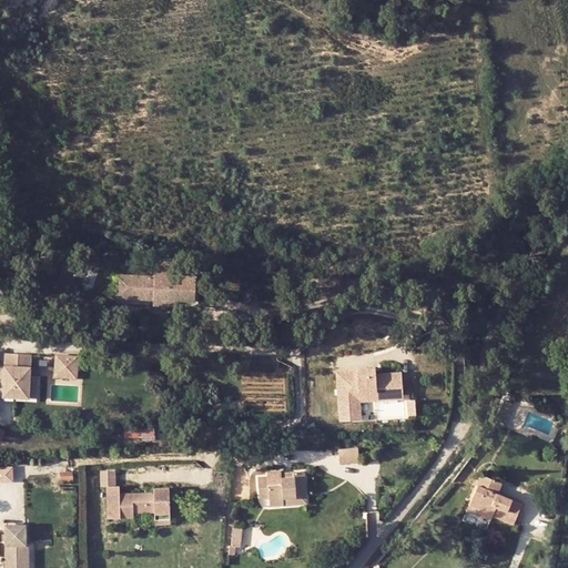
[(153,303),(193,306),(194,276),(171,275),(171,267),(155,267),(154,280),(129,279),(128,293),(132,294),(132,302),(148,303),(149,301),(153,301),(153,303)]
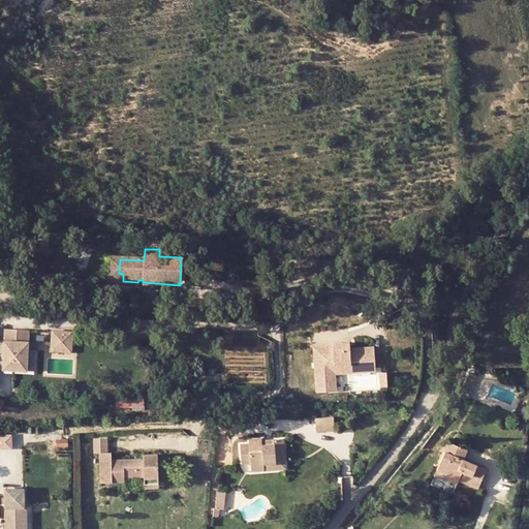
[(107,280),(123,281),(123,274),(119,273),(120,259),(109,258),(107,280)]
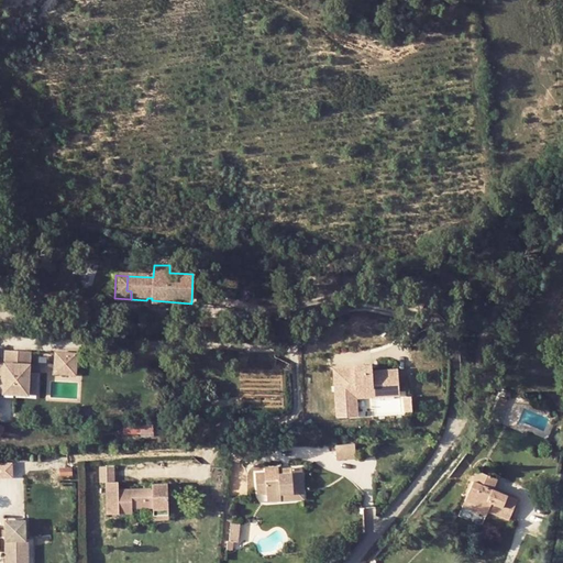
[(34,349),(8,349),(8,360),(6,392),(39,393),(39,372),(33,371),(34,349)]
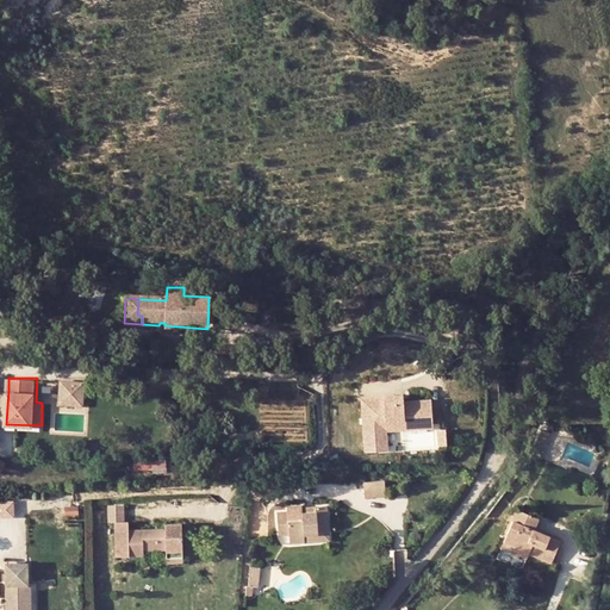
[(75,408),(76,385),(54,385),(55,406),(75,408)]
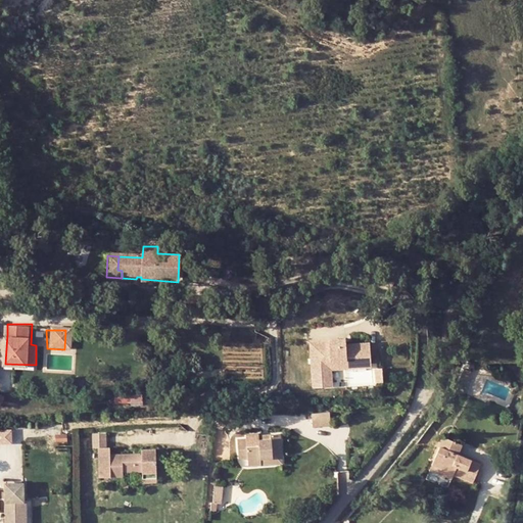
[(322,391),(332,391),(332,384),(341,384),(341,374),(340,365),(358,365),(358,370),(381,370),(381,348),(349,349),(349,343),(340,343),(340,345),(322,345),(322,391)]
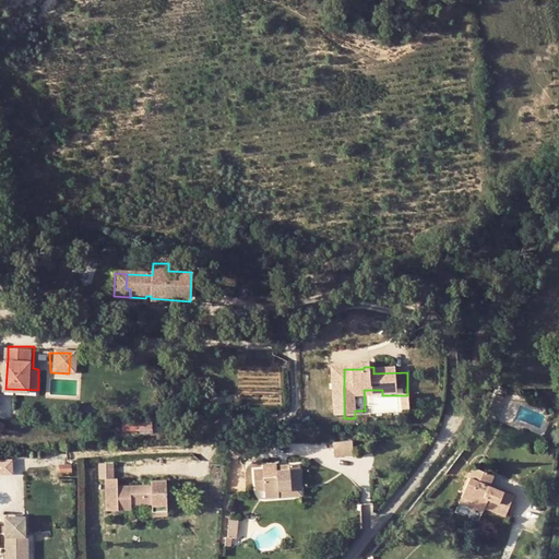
[(364,390),(365,400),(407,399),(407,395),(382,395),(382,390),(364,390)]
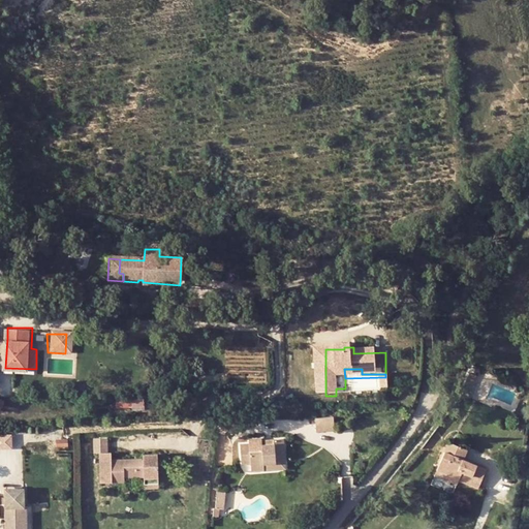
[(469,372),(461,391),(466,400),(472,397),(470,392),(477,375),(469,372)]
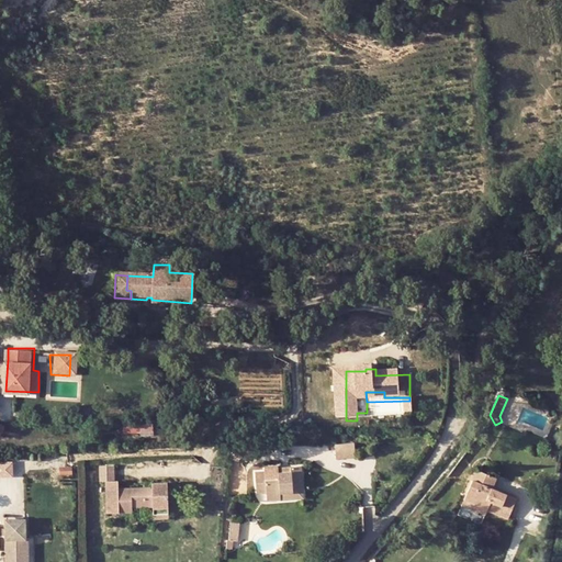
[(165,435),(164,423),(125,425),(125,437),(165,435)]
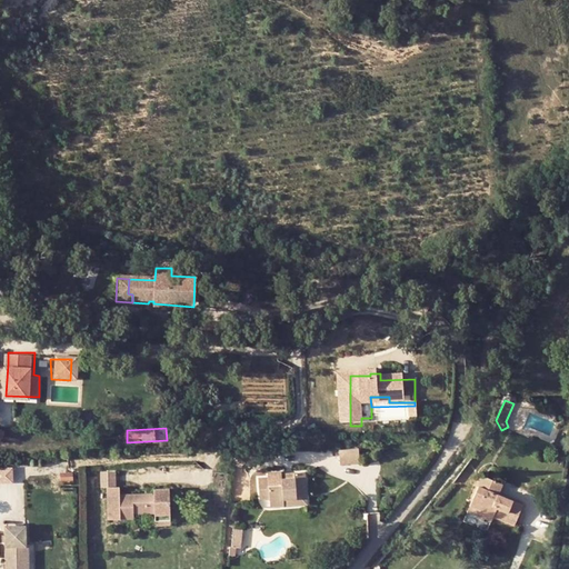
[(243,451),(245,460),(253,460),(253,450),(243,451)]
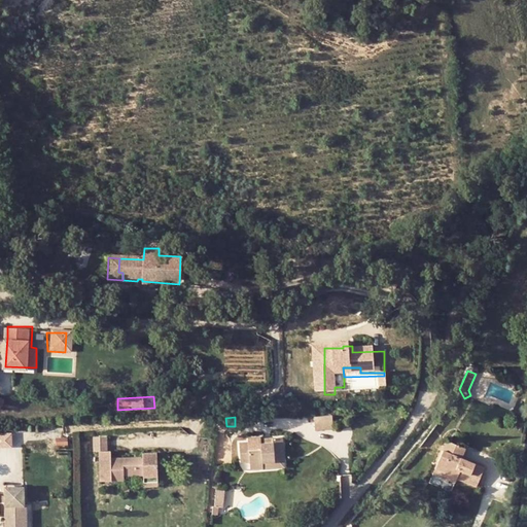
[(330,433),(330,419),(317,420),(317,433),(330,433)]
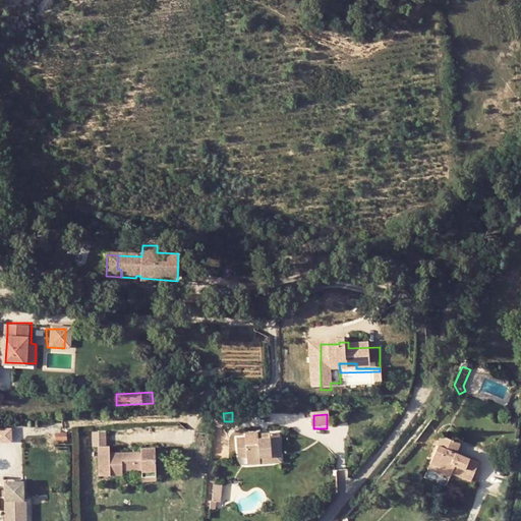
[(92,430),(92,446),(98,446),(99,475),(122,474),(122,469),(141,469),(141,475),(156,475),(155,446),(140,447),(140,451),(110,452),(110,445),(106,445),(105,430),(92,430)]
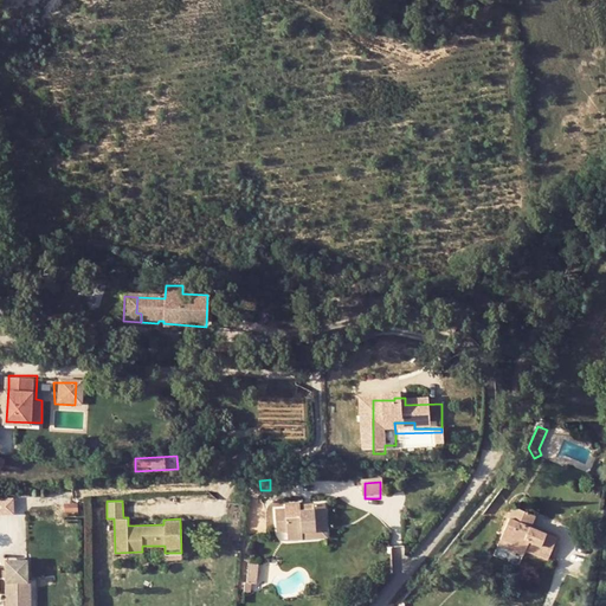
[(533,513),(513,505),(501,540),(523,548),(545,556),(553,533),(528,524),(533,513)]
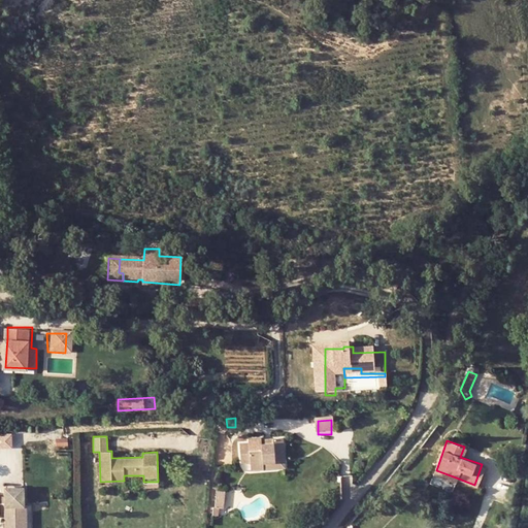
[(250,474),(263,473),(262,468),(274,466),(274,461),(285,460),(284,441),(272,441),(273,448),(262,449),(261,441),(248,442),(248,448),(237,448),(239,466),(249,466),(250,474)]
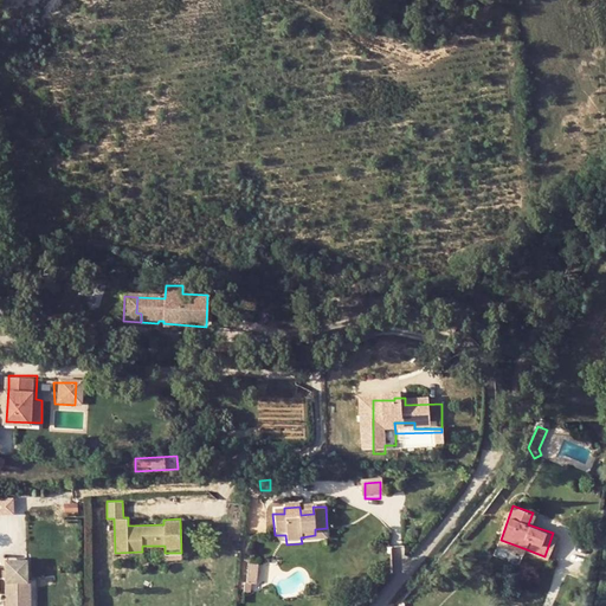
[(302,543),(328,542),(327,528),(315,529),(315,535),(301,537),(302,543)]
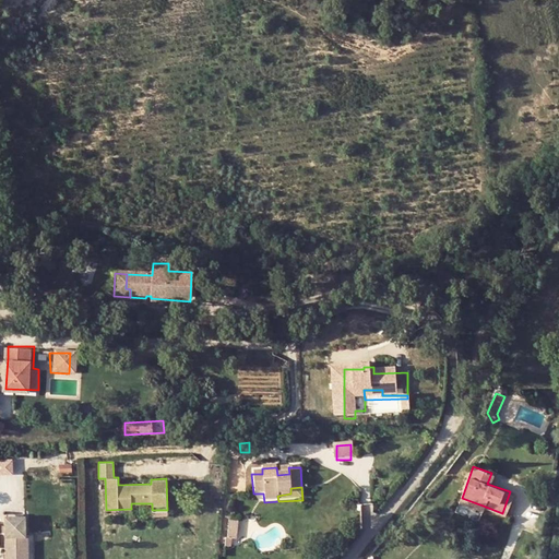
[(460,503),(480,511),(483,506),(462,498),(460,503)]
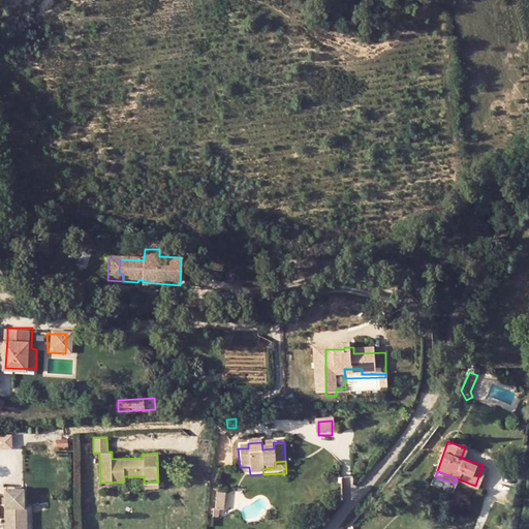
[(22,490),(6,490),(7,528),(24,528),(24,508),(22,508),(22,490)]
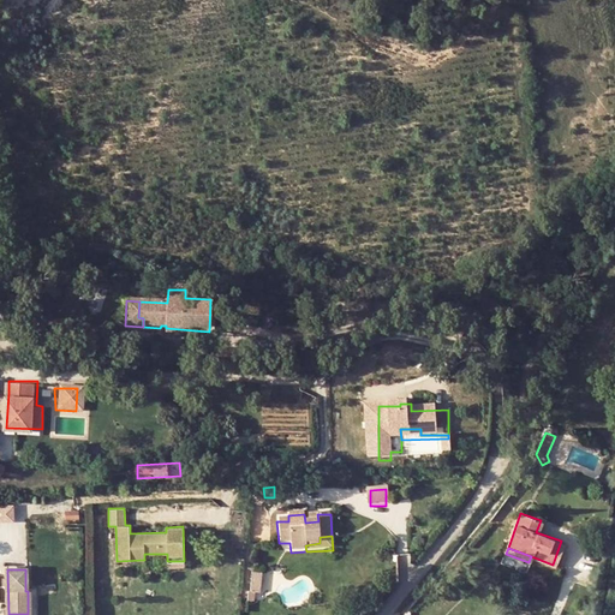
[(258,596),(260,580),(251,579),(250,596),(258,596)]
